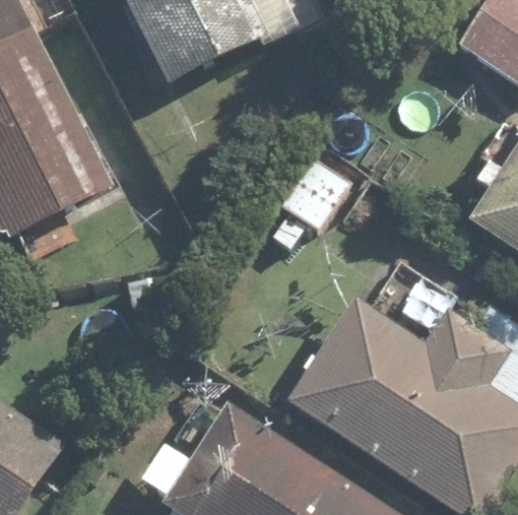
[(119,187),(23,0),(0,0),(0,234),(8,230),(13,241),(119,187)]
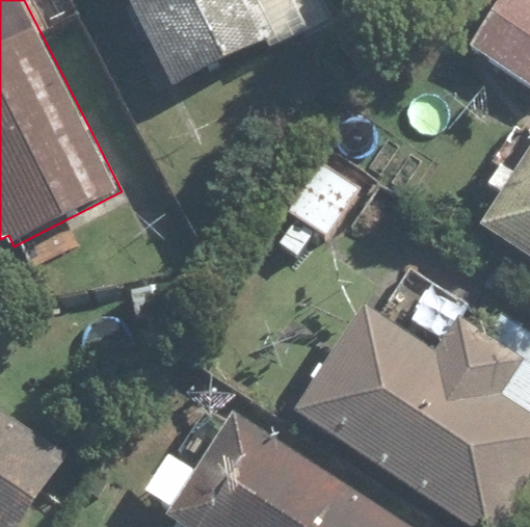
[(127,0),(168,84),(323,10),(318,0),(127,0)]
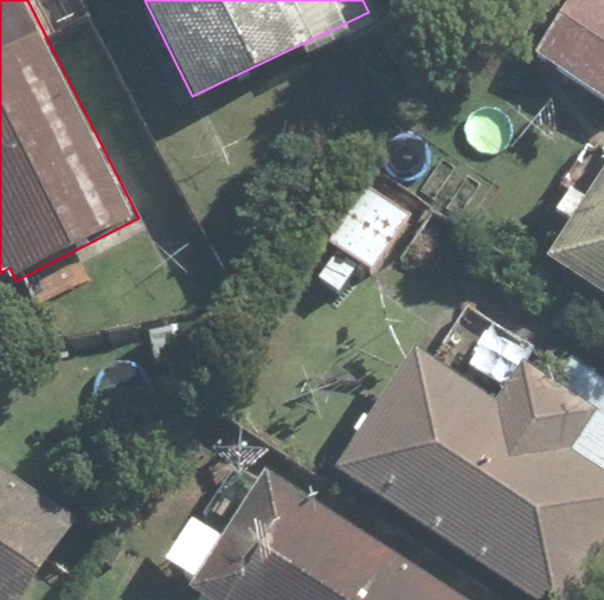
[(561,0),(528,53),(603,100),(603,0),(561,0)]
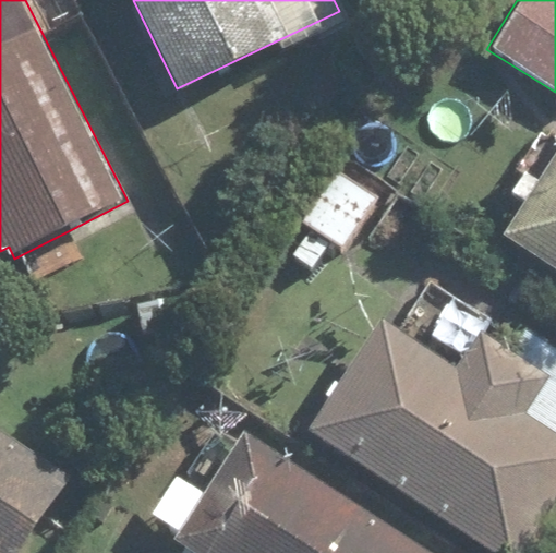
[(555,157),(506,242),(555,272),(555,157)]
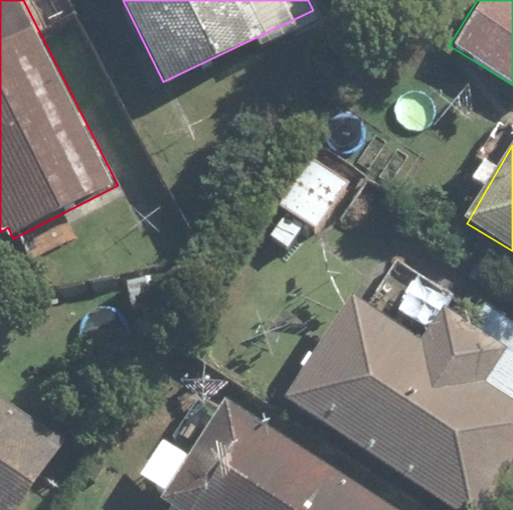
[(287,206),(269,233),(289,247),(308,219),(322,229),(352,184),(308,154),(277,200),(287,206)]
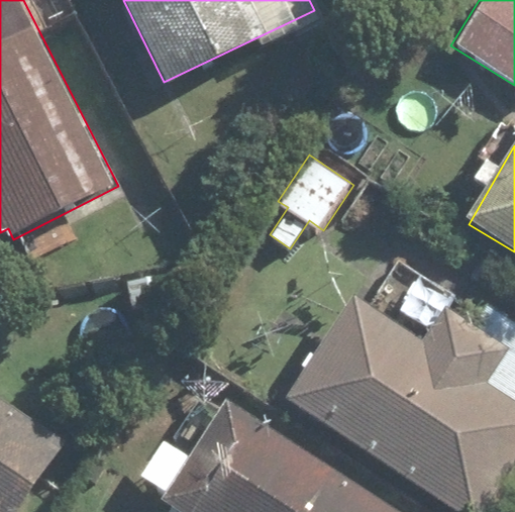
[(176,265),(123,265),(122,314),(176,314),(176,265)]
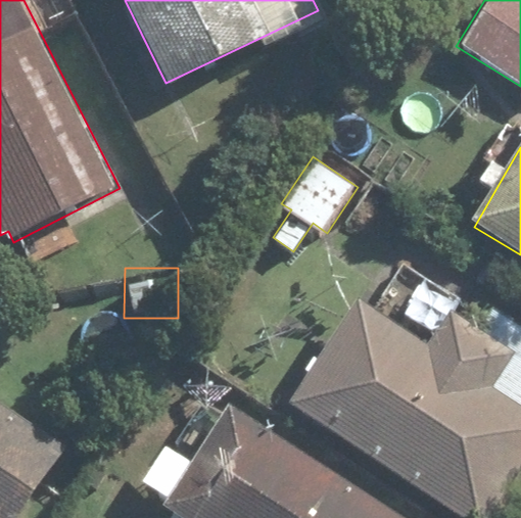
[(404,326),(365,300),(295,404),(464,517),(488,517),(520,470),(520,319),(513,314),(489,347),(421,300),(404,326)]
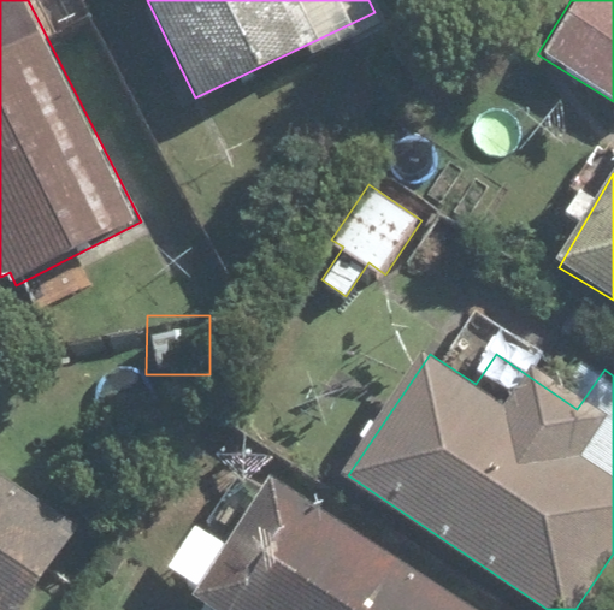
[(165,567),(200,590),(189,605),(196,609),(473,609),(276,477),(266,491),(232,467),(165,567)]
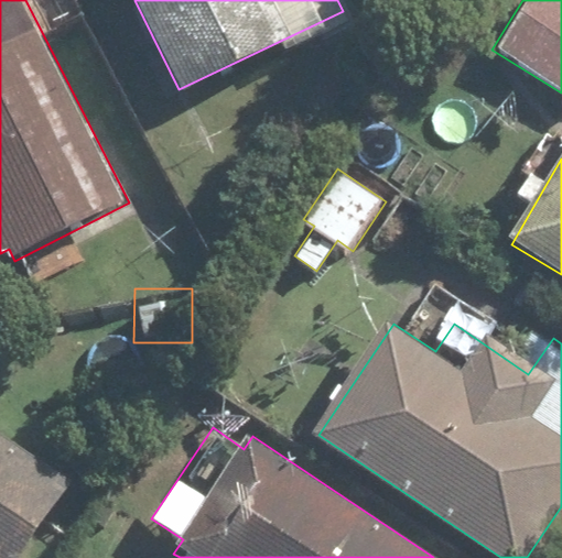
[(20,557),(69,483),(0,436),(0,557),(20,557)]
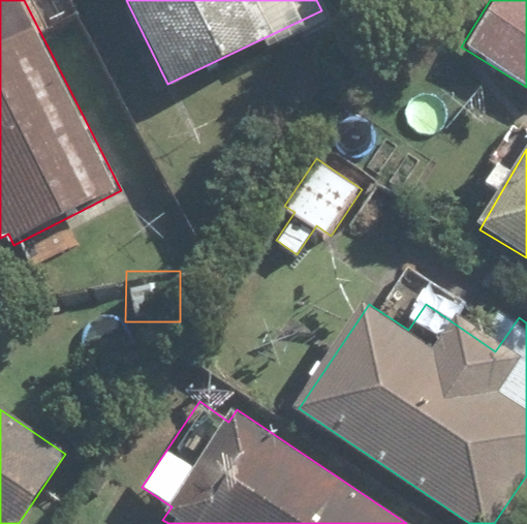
All buildings are outlined.
